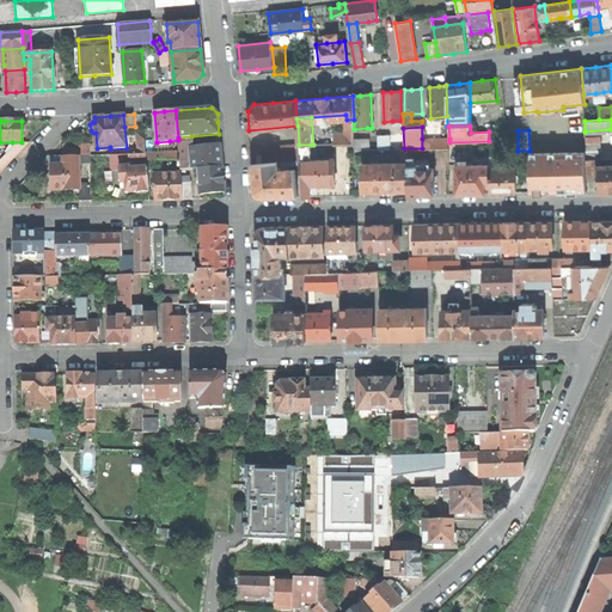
[(138,153),(146,153),(145,141),(145,133),(136,133),(138,153)]
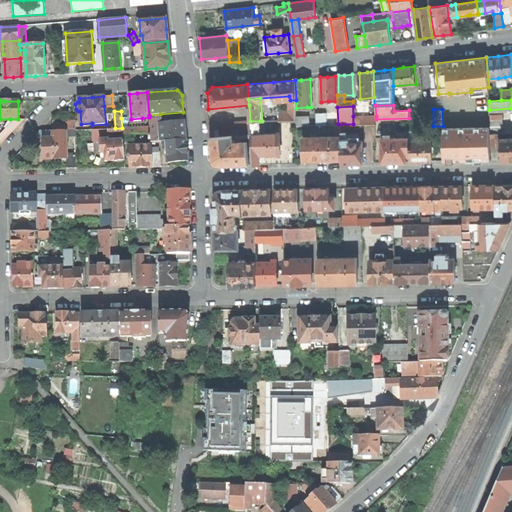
[(290,121),(290,112),(280,112),(280,121),(290,121)]
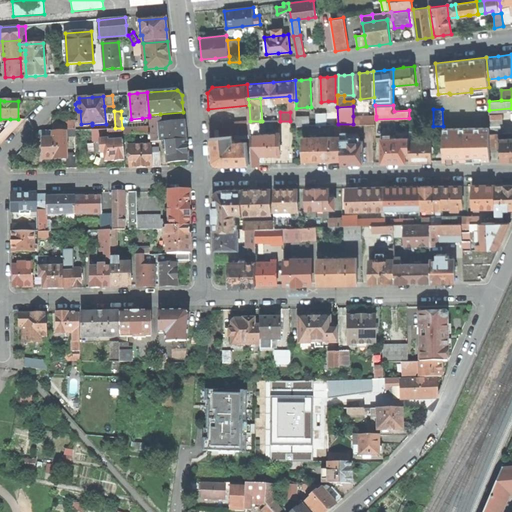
[(316,113),(316,126),(327,126),(326,113),(316,113)]
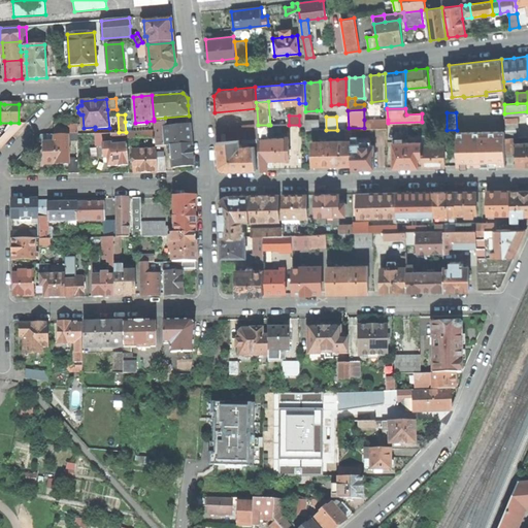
[(166,127),(165,118),(154,119),(154,121),(155,131),(155,138),(156,146),(164,145),(168,145),(166,127)]
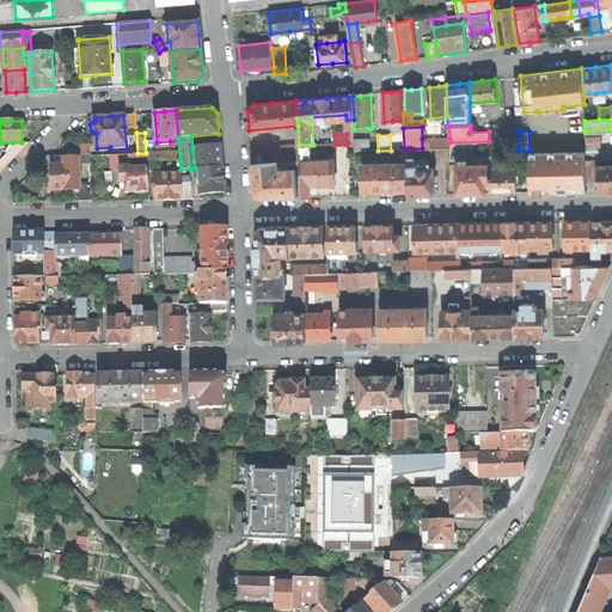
[(450,139),(422,139),(422,148),(450,148),(450,142),(450,139)]
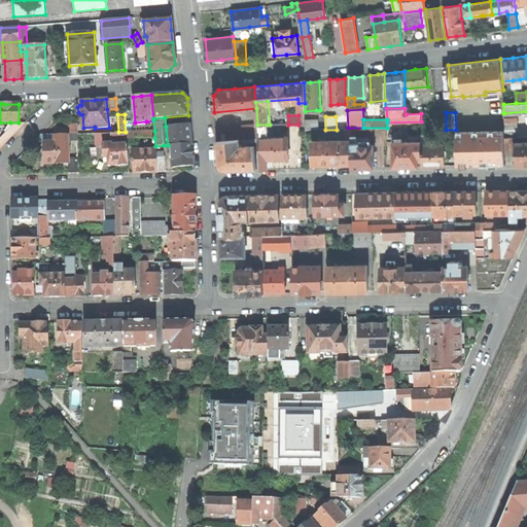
[(317,120),(305,120),(305,124),(306,130),(317,130),(317,120)]
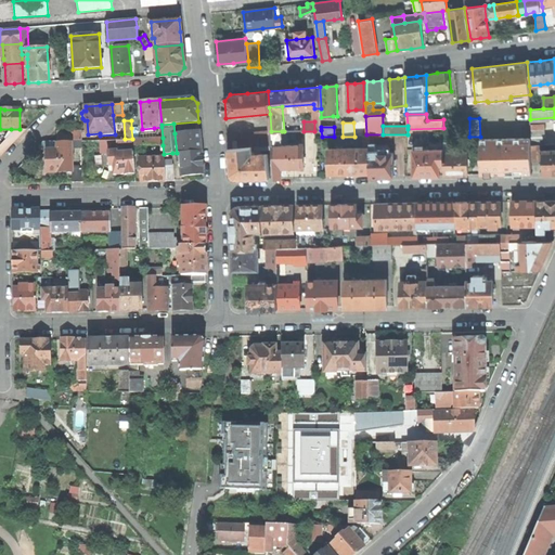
[(20,129),(11,129),(12,132),(10,136),(1,144),(0,143),(0,156),(27,129),(20,129)]
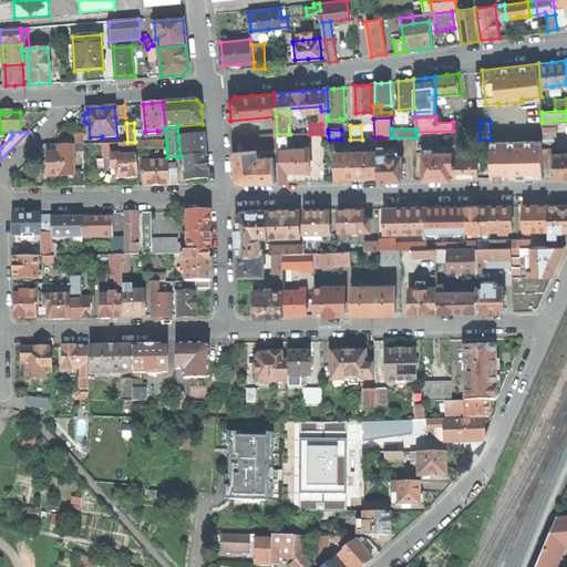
[(556,132),(542,132),(543,141),(543,148),(550,148),(557,147),(557,132),(556,132)]
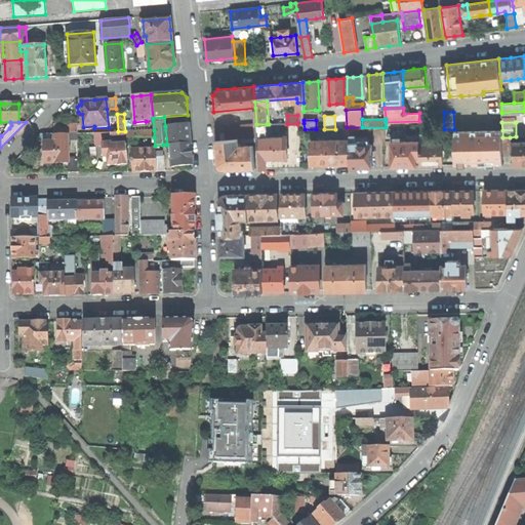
[(54,124),(54,133),(68,133),(74,133),(74,124),(54,124)]
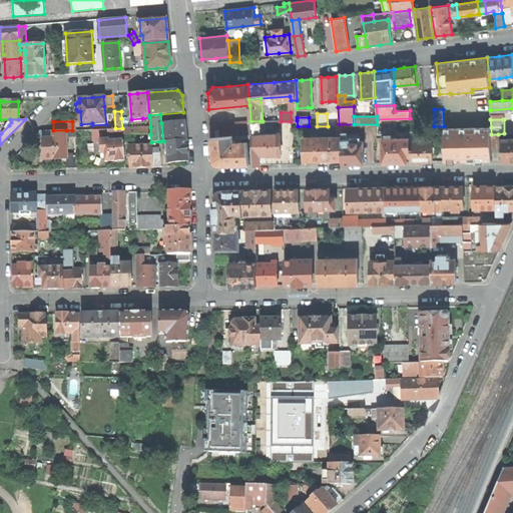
[(184,121),(161,123),(163,141),(166,141),(186,139),(184,121)]
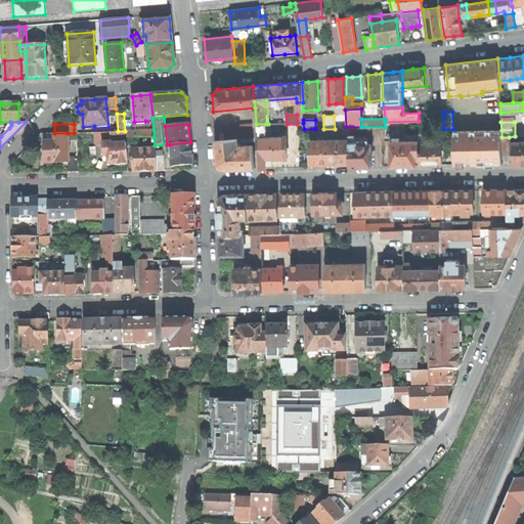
[(215,127),(216,140),(238,139),(258,137),(256,124),(215,127)]
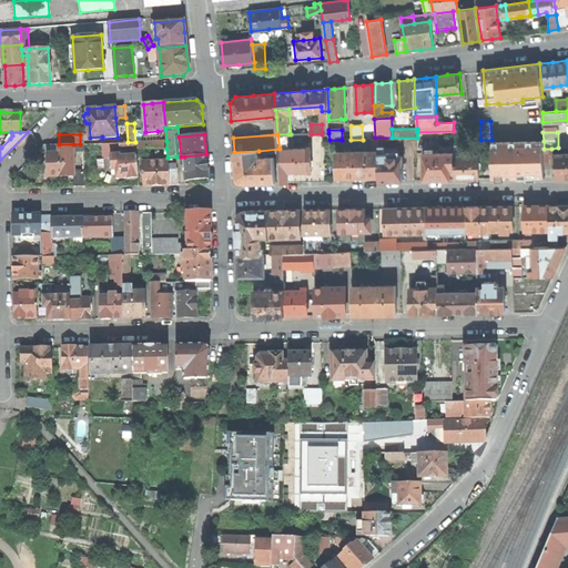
[(277,134),(280,149),(288,149),(288,134),(277,134)]
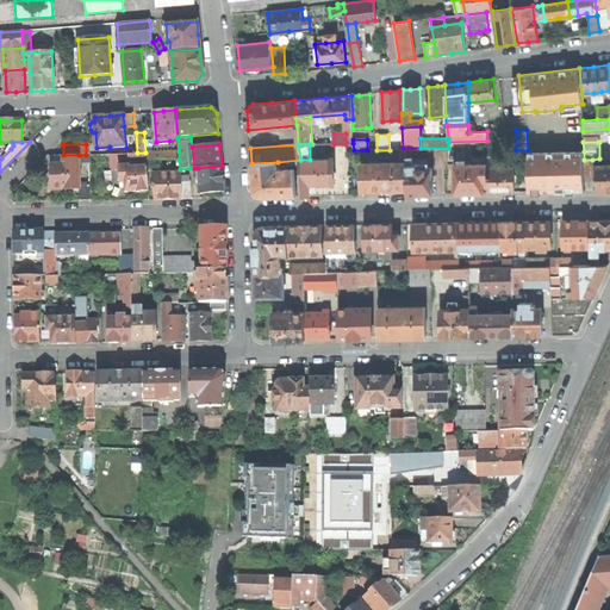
[(528,153),(529,192),(584,191),(584,180),(584,160),(584,151),(528,153)]
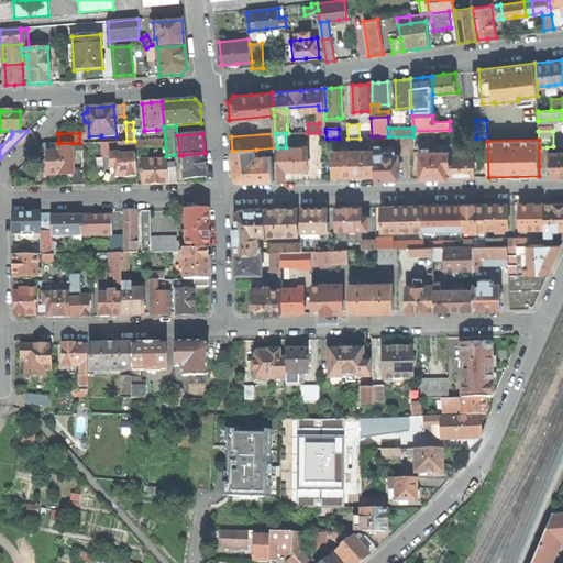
[(110,153),(120,152),(119,150),(119,142),(101,143),(101,155),(110,155),(110,153)]
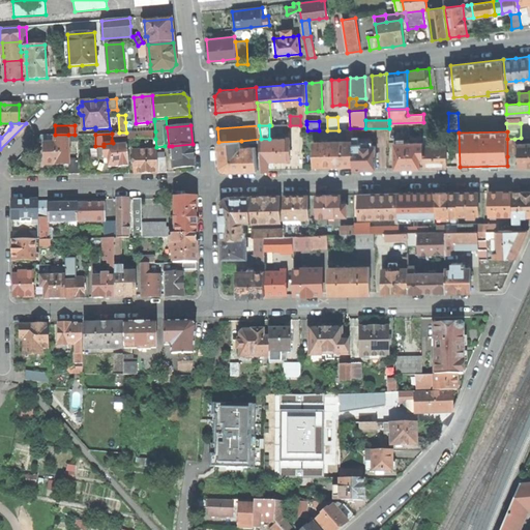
[(39,144),(45,144),(55,144),(55,137),(55,135),(41,135),(36,140),(39,144)]
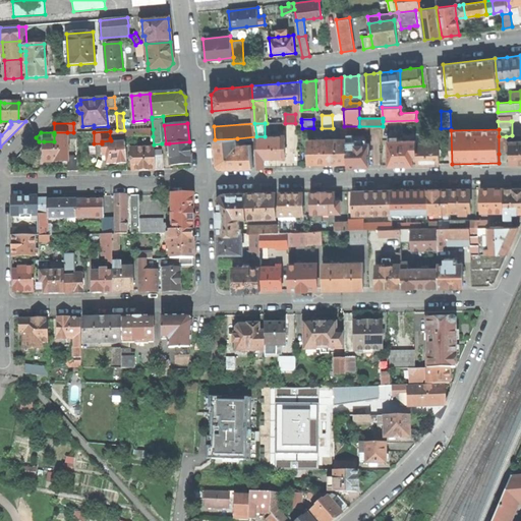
[(44,141),(44,161),(54,161),(54,162),(59,162),(67,162),(67,156),(67,138),(67,134),(54,134),(54,141),(44,141)]
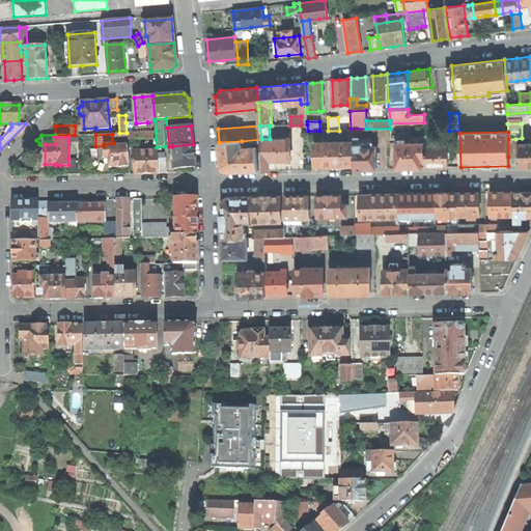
[(261,139),(262,161),(271,161),(279,160),(291,160),(290,138),(270,139),(261,139)]
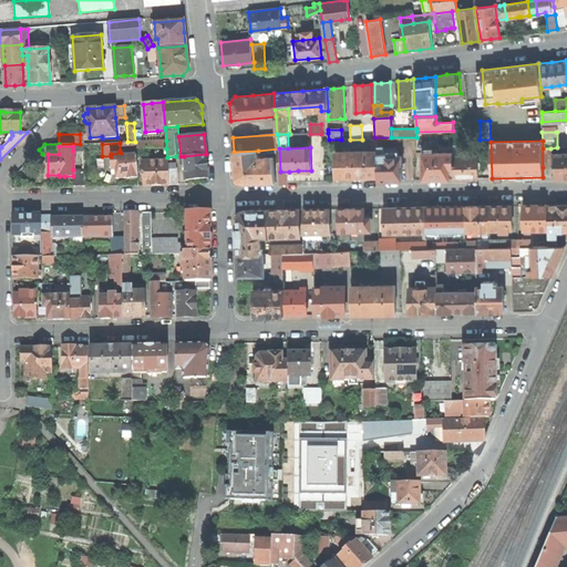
[(234,152),(236,177),(240,183),(257,183),(276,182),(274,157),(258,157),(258,151),(234,152)]
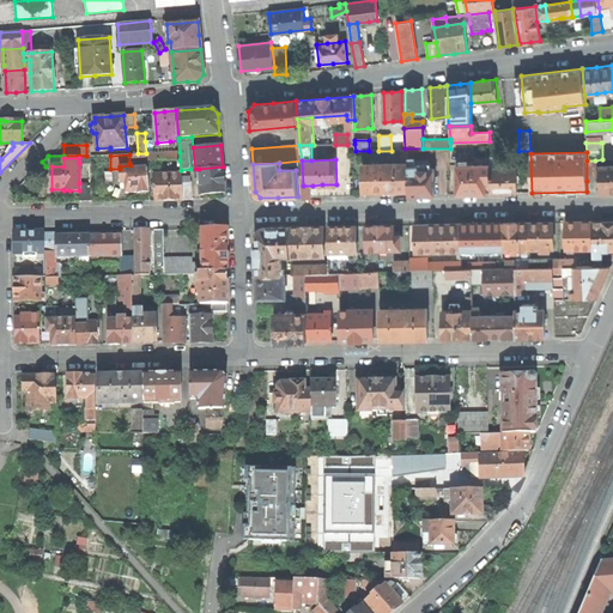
[(364,164),(364,190),(388,190),(408,190),(408,168),(408,163),(401,163),(364,164)]
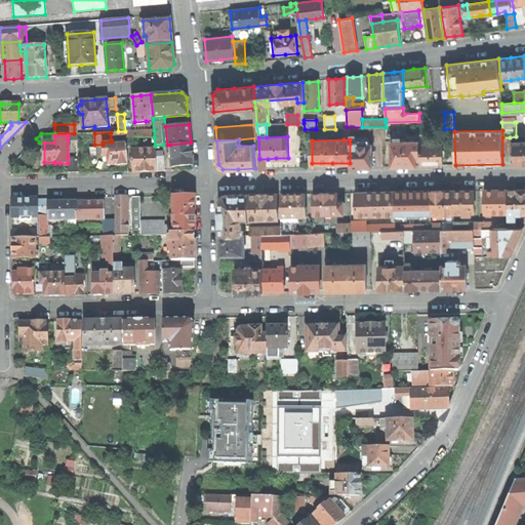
[(419,140),(419,142),(419,161),(419,165),(433,165),(443,165),(443,143),(432,144),(432,140),(419,140)]
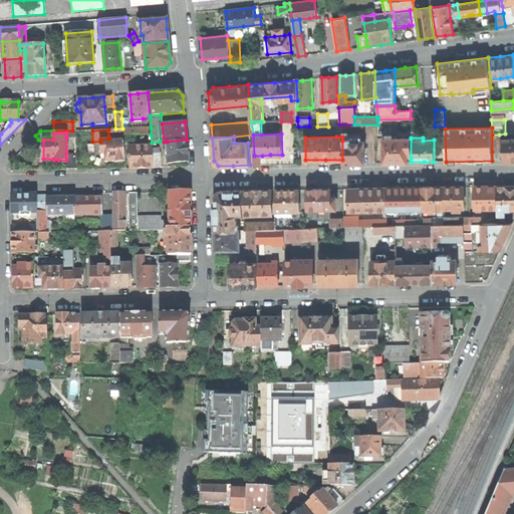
[(100,142),(101,154),(104,154),(105,162),(112,161),(125,161),(124,141),(109,142),(109,139),(100,140),(100,142)]
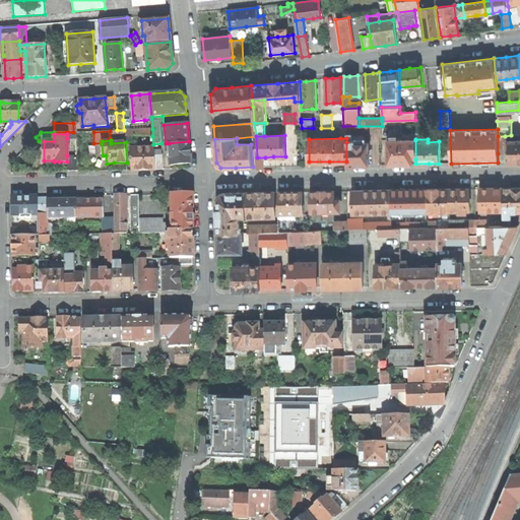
[(388,140),(388,165),(398,165),(412,165),(412,159),(415,159),(415,140),(388,140)]
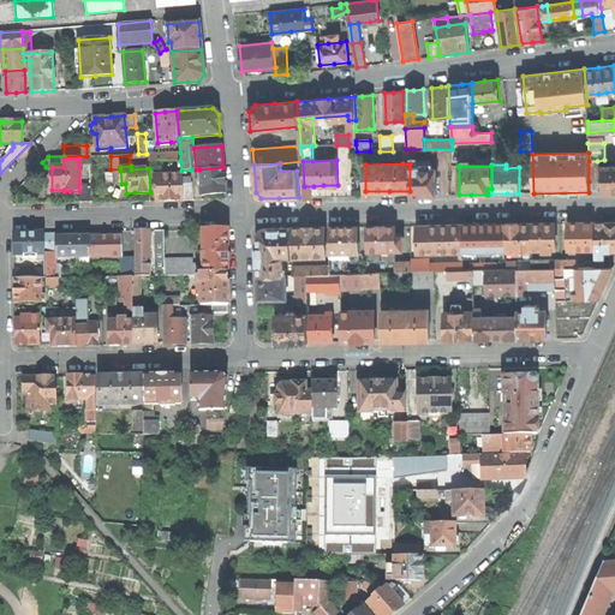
[(614,166),(602,167),(602,192),(614,191),(614,166)]
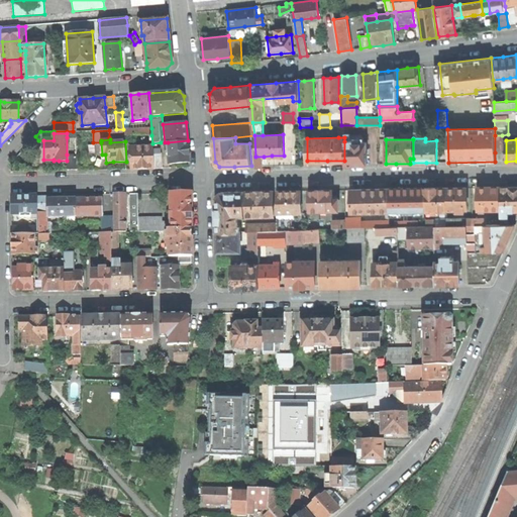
[(189,162),(188,140),(168,142),(170,164),(179,163),(189,162)]
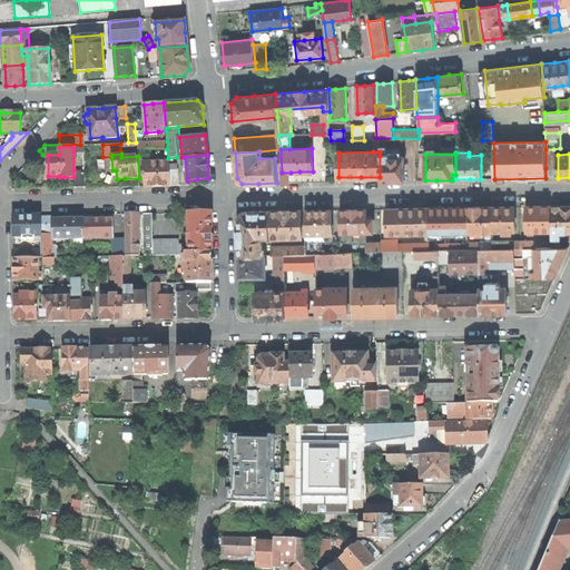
[(385,156),(380,156),(380,177),(380,182),(393,182),(404,180),(404,156),(385,156)]
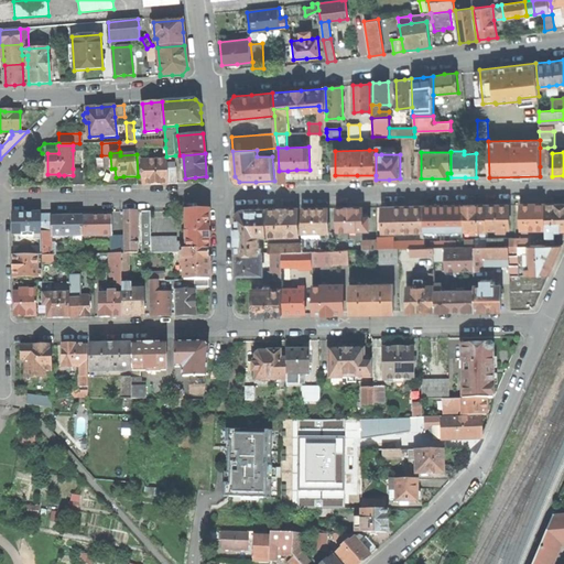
[(142,161),(144,184),(155,184),(169,183),(167,169),(167,163),(166,160),(142,161)]
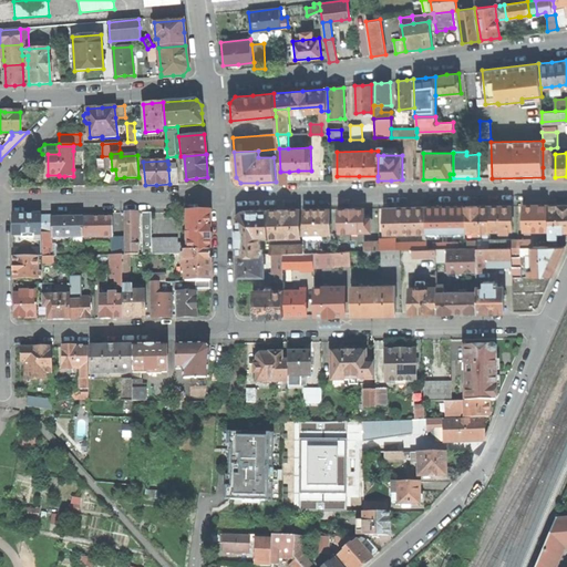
[(176,168),(168,169),(169,184),(178,184),(178,168),(176,168)]
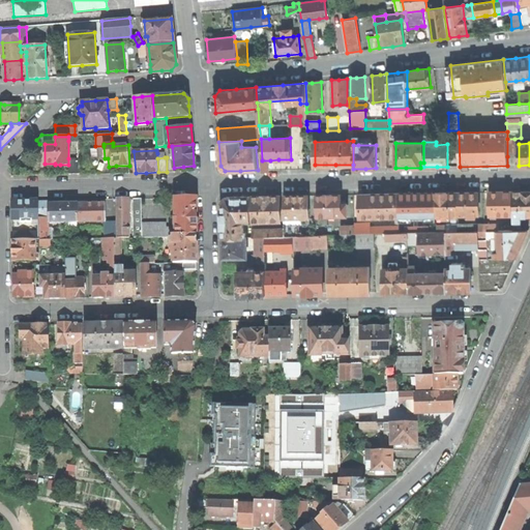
[(79,158),(68,158),(68,165),(68,174),(79,173),(79,158)]
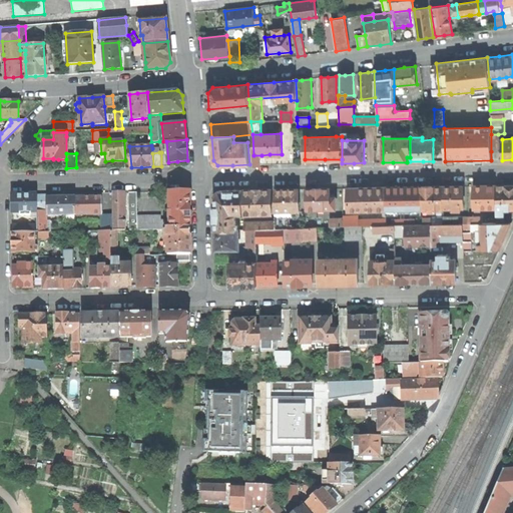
[(262,155),(253,155),(254,165),(263,165),(262,155)]
